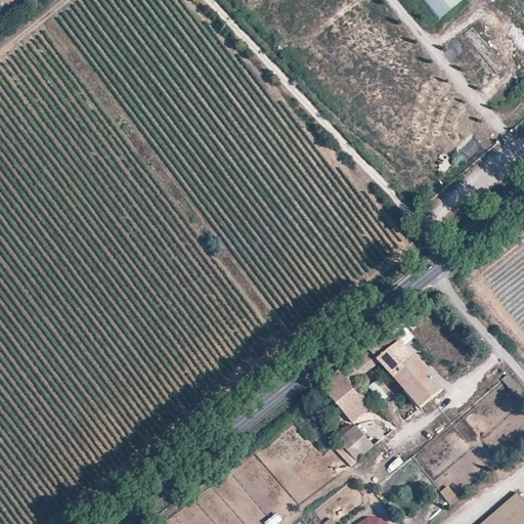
[(462,0),(424,0),(439,18),(463,0),(462,0)]
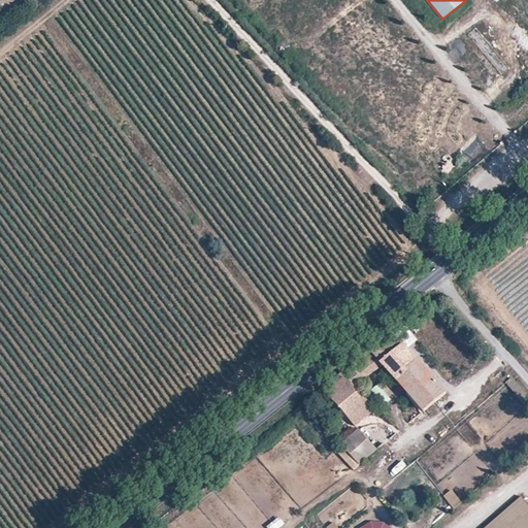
[(486,54),(498,71),(505,65),(493,48),(486,54)]
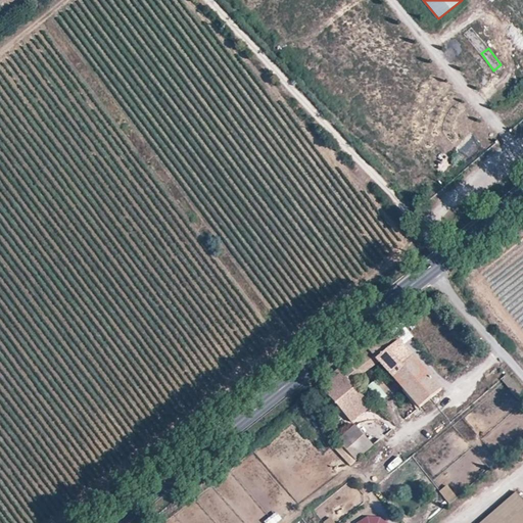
[(390,330),(320,385),(352,422),(372,406),(351,383),(379,362),(419,407),(442,388),(428,372),(390,330)]
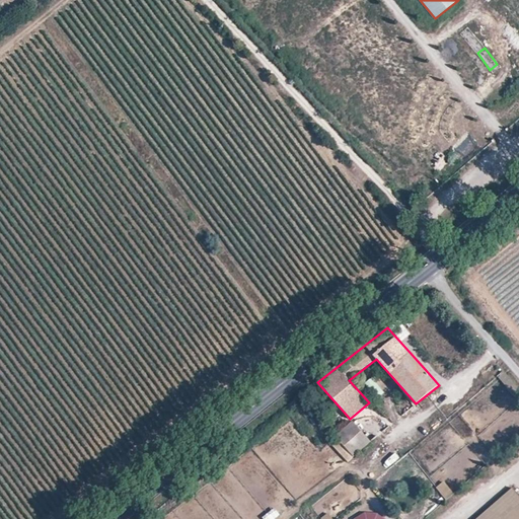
[(353,423),(336,437),(353,455),(370,441),(353,423)]
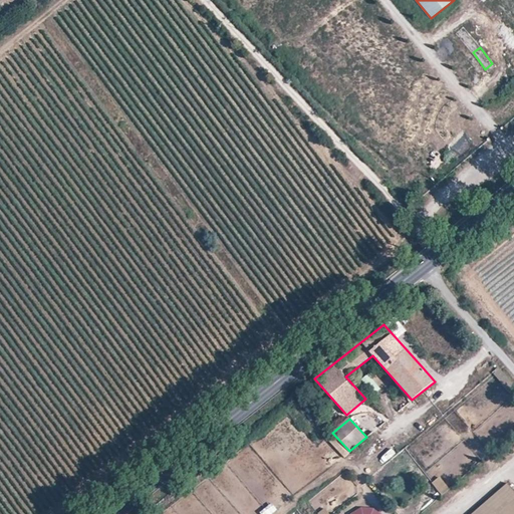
[(439,476),(431,482),(441,495),(449,489),(439,476)]
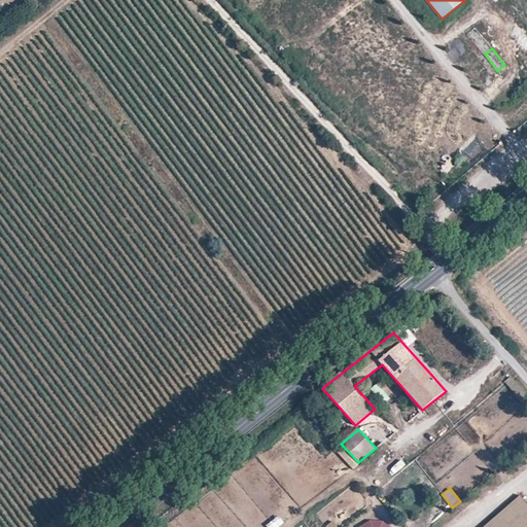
[(526,526),(526,505),(518,495),(482,526),(526,526)]
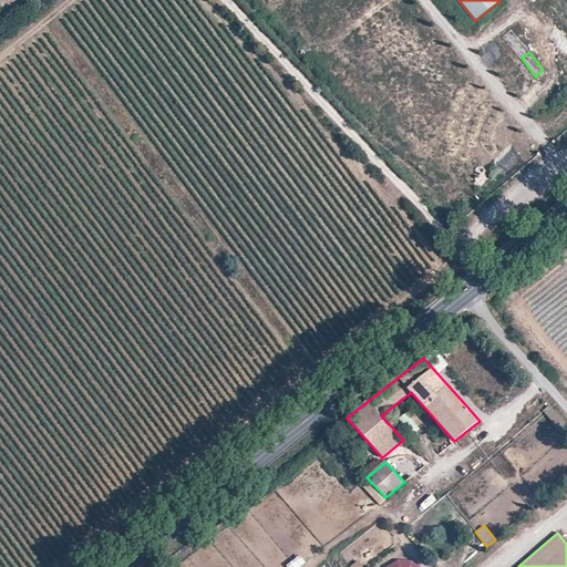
[(420,566),(393,556),(389,566),(420,566)]
